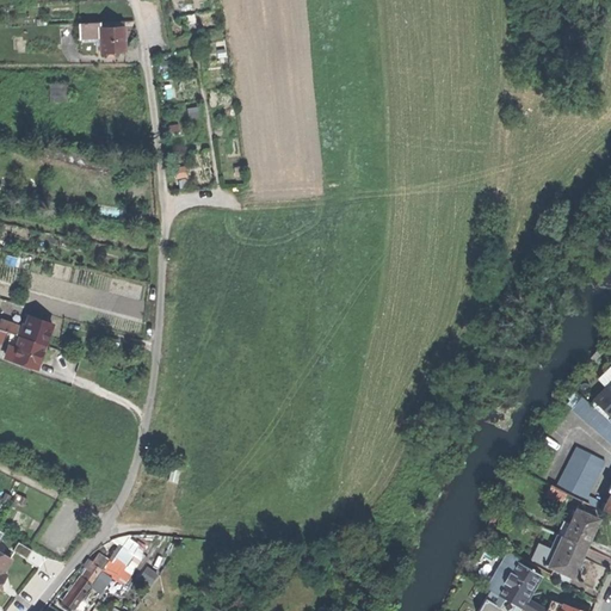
[(100,29),(99,23),(79,24),(80,39),(100,38),(100,29)]
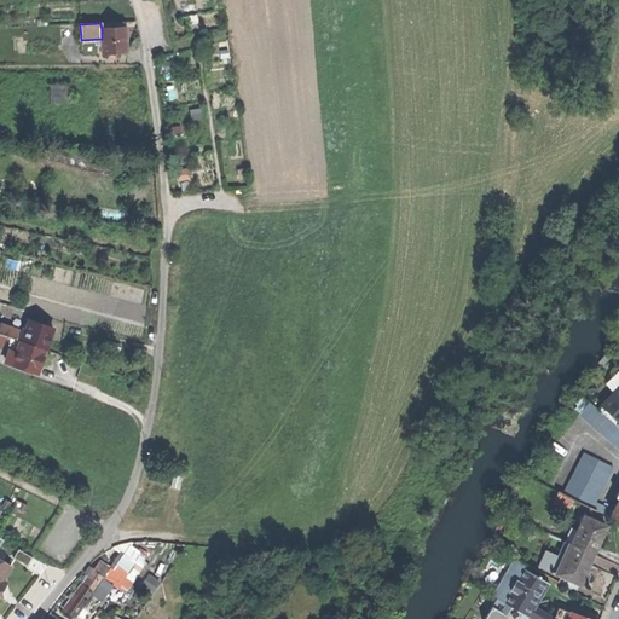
[(126,39),(126,27),(102,29),(102,39),(103,52),(127,51),(126,39)]
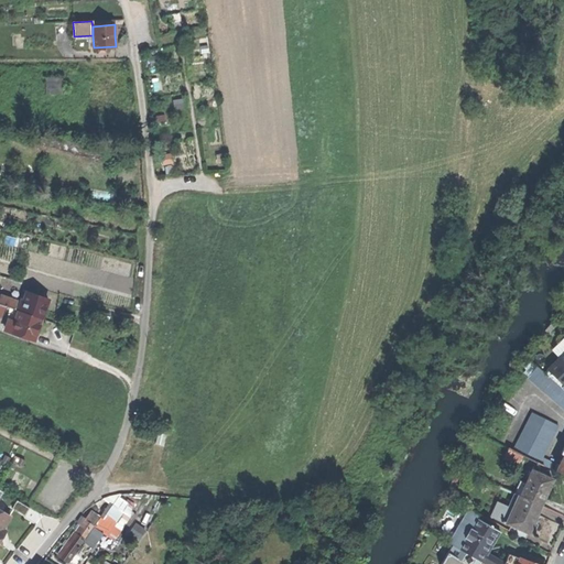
[(19,310),(20,311),(42,317),(45,308),(49,299),(28,291),(23,306),(20,305),(19,310)]
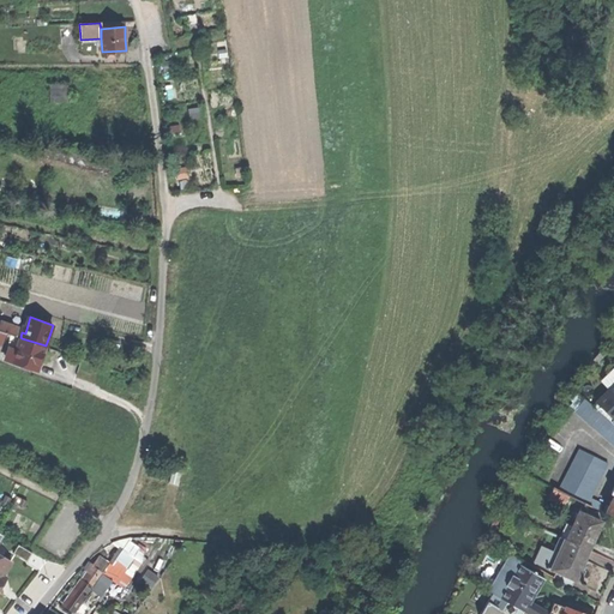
[(16,336),(18,327),(1,321),(0,326),(0,330),(5,332),(16,336)]
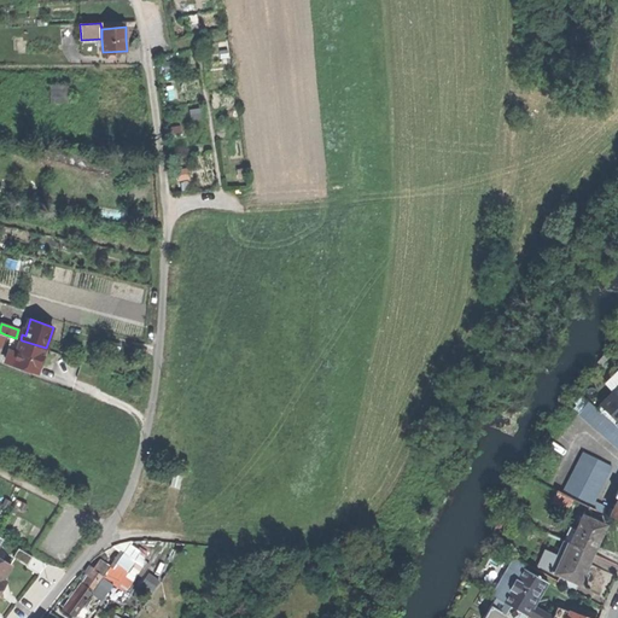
[(46,348),(22,340),(18,349),(15,363),(13,363),(39,372),(42,359),(46,348)]
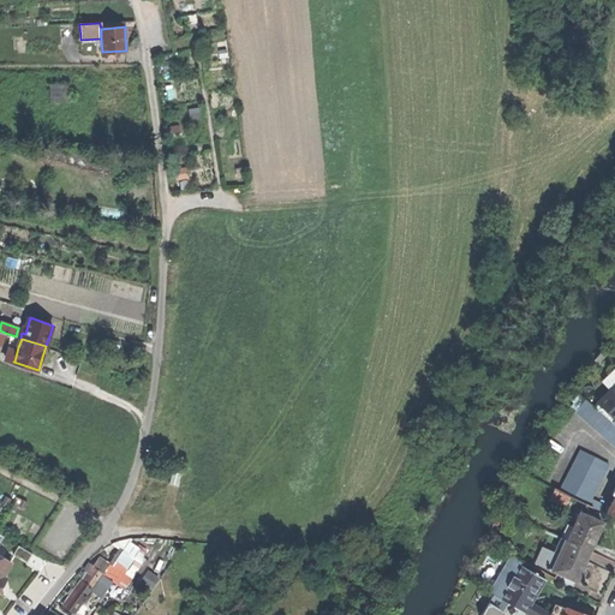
[(130,390),(139,393),(144,380),(135,377),(130,390)]
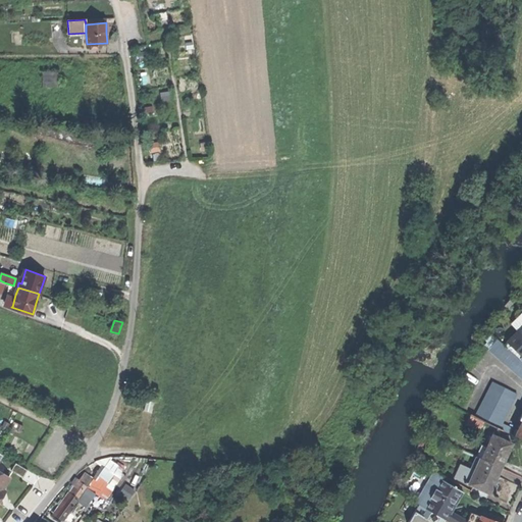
[(521,326),(507,342),(521,356),(521,355),(521,326)]
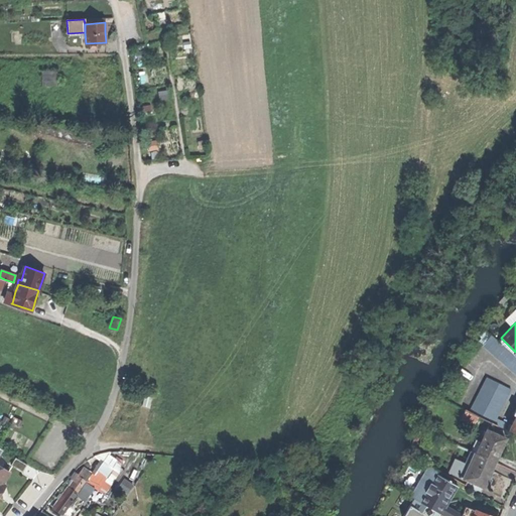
[(483,345),(515,374),(515,357),(491,335),(483,345)]
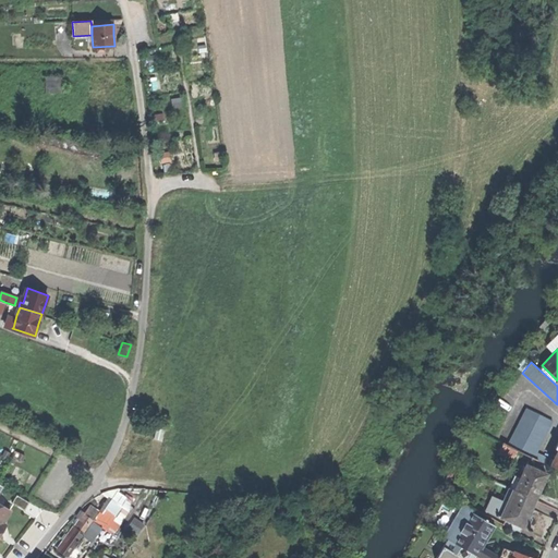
[(541,453),(536,451),(552,420),(525,407),(510,438),(507,445),(517,450),(537,460),(544,462),(547,457),(541,453)]
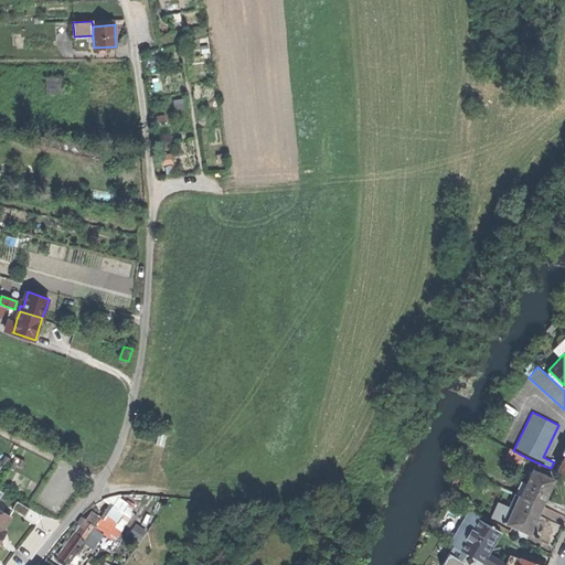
[(148,437),(155,438),(157,427),(158,426),(150,424),(148,437)]
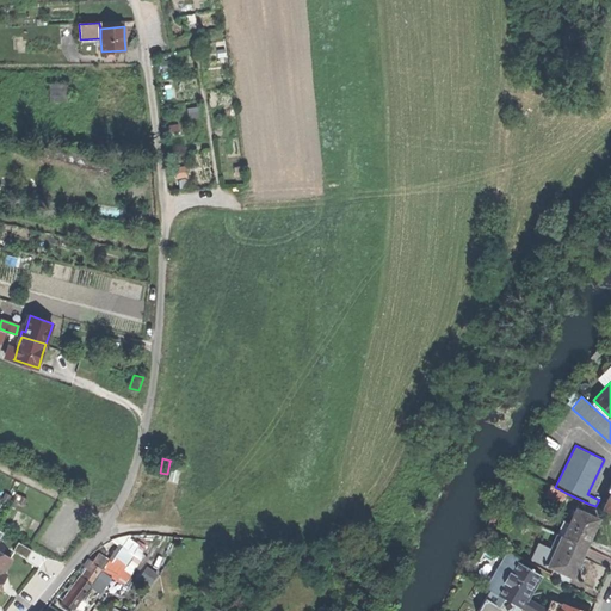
[(166,479),(180,481),(184,468),(177,467),(177,463),(170,462),(167,474),(166,479)]
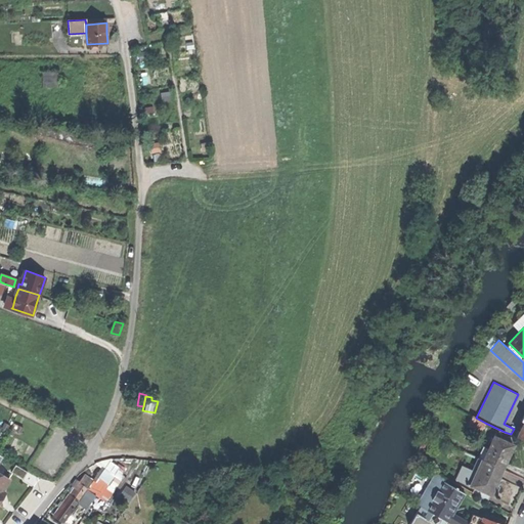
[(447,404),(463,411),(464,407),(449,400),(447,404)]
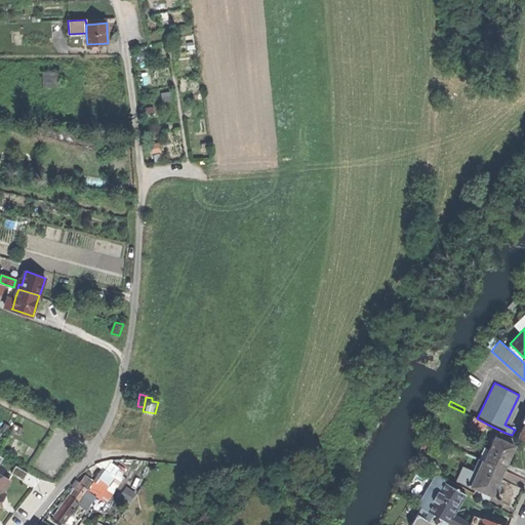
[(486,423),(477,418),(472,416),(469,415),(465,423),(468,425),(482,432),(486,423)]
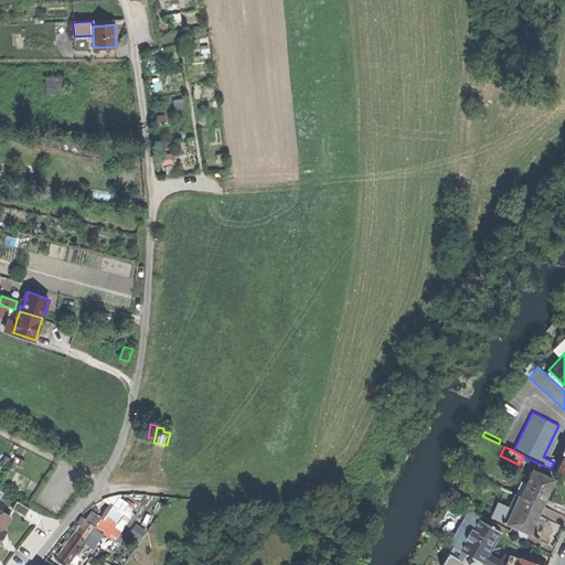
[(552,480),(532,471),(524,488),(519,484),(515,493),(519,494),(521,496),(541,505),(546,491),(552,480)]
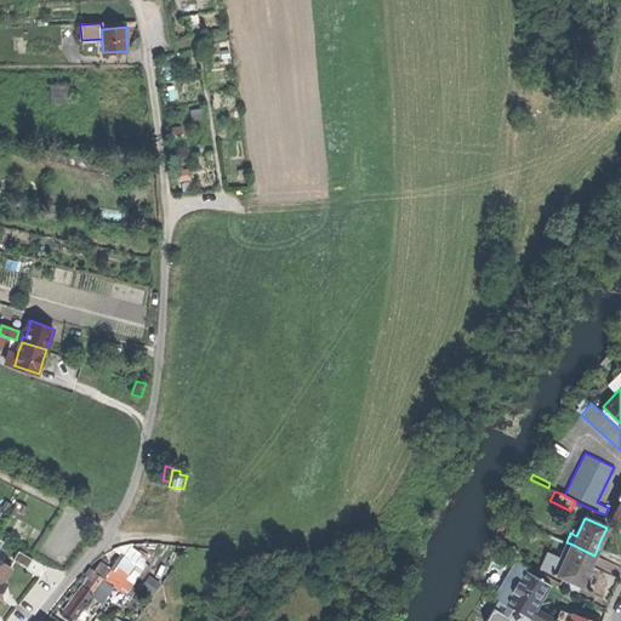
[(0,594),(1,593),(6,585),(4,582),(12,569),(0,562),(0,541),(1,540),(0,539),(0,594)]
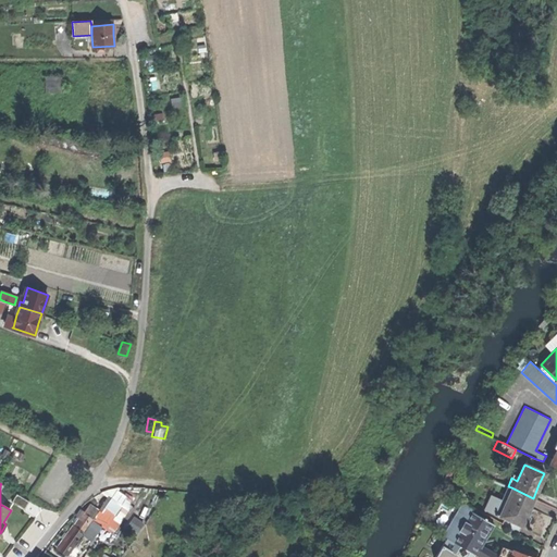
[(511,487),(508,486),(499,504),(490,499),(485,510),(499,517),(499,516),(521,524),(525,515),(528,509),(530,509),(534,498),(533,498),(514,489),(511,487)]
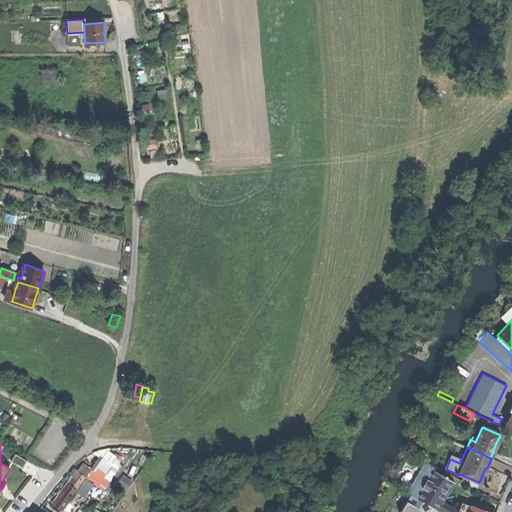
[(407,492),(416,497),(435,509),(440,511),(455,511),(457,510),(440,500),(451,481),(431,469),(434,465),(426,461),(407,492)]
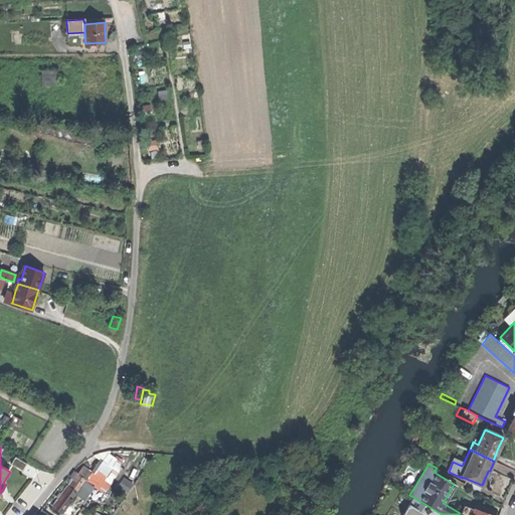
[(68,486),(77,492),(91,472),(81,466),(68,486)]
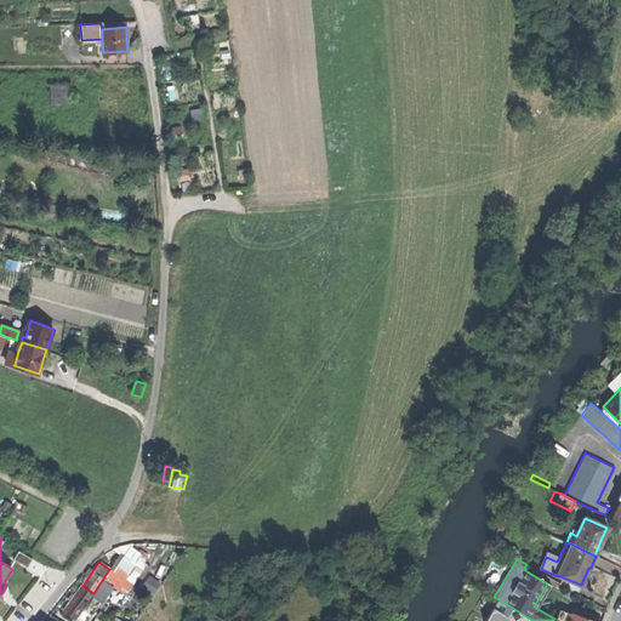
[(64,611),(75,619),(93,593),(83,586),(73,599),(64,611)]
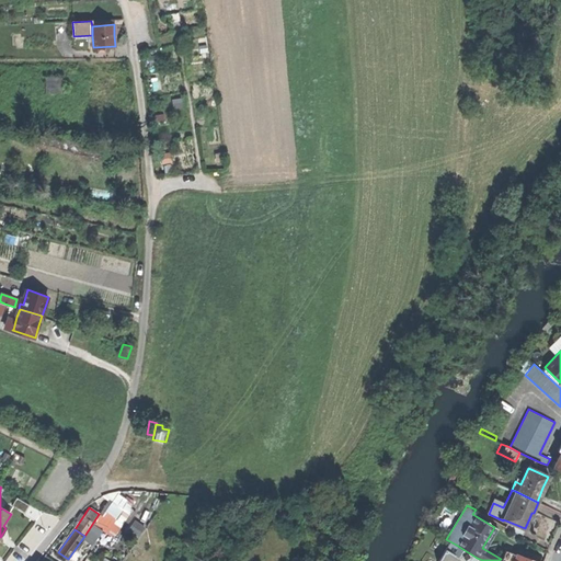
[(534,560),(516,554),(505,550),(501,560),(534,560)]
